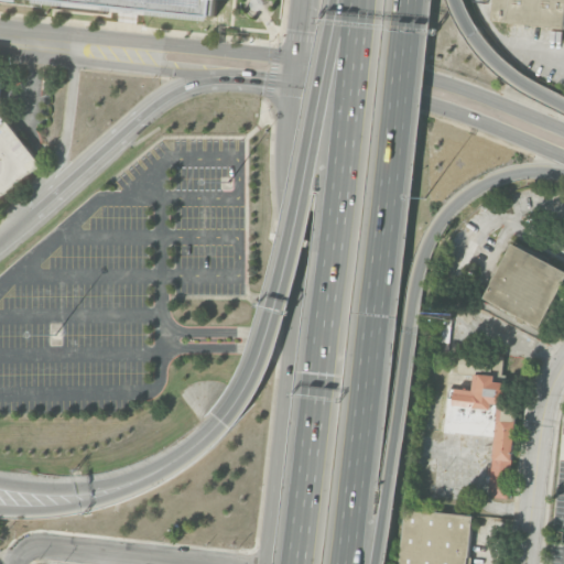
[(218,0),(217,14),(82,0),(218,0)]
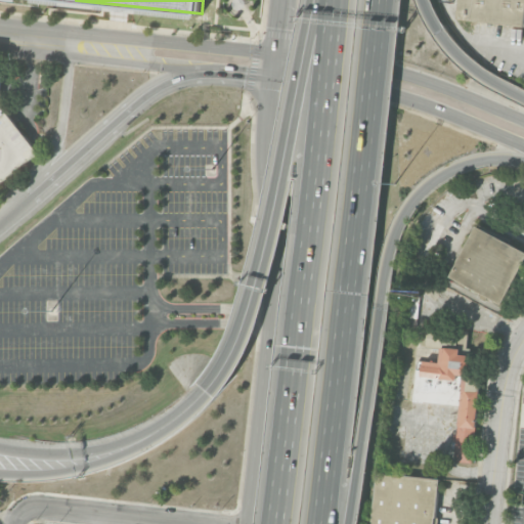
[(523,0),(523,8),(522,26),(456,17),(459,0),(523,0)]
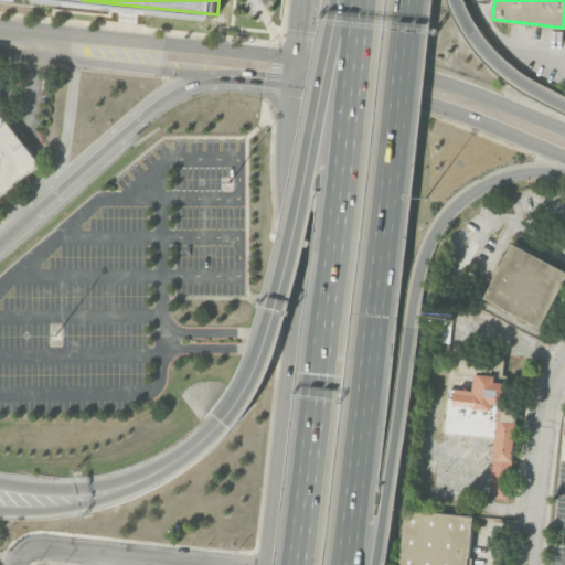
[(0,199),(0,125),(7,120),(20,137),(43,166),(0,199)]
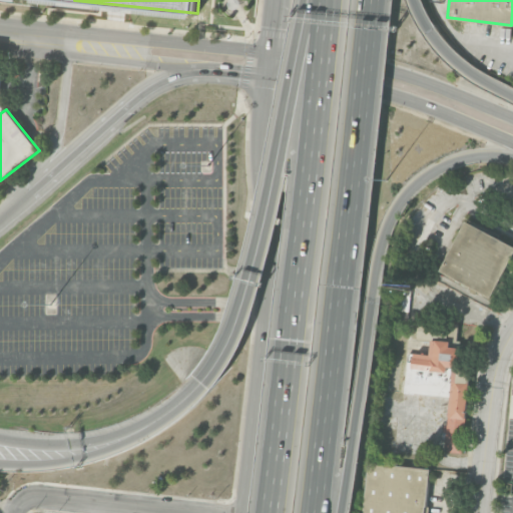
[(440,271),(466,221),(512,245),(512,258),(492,298),(440,271)]
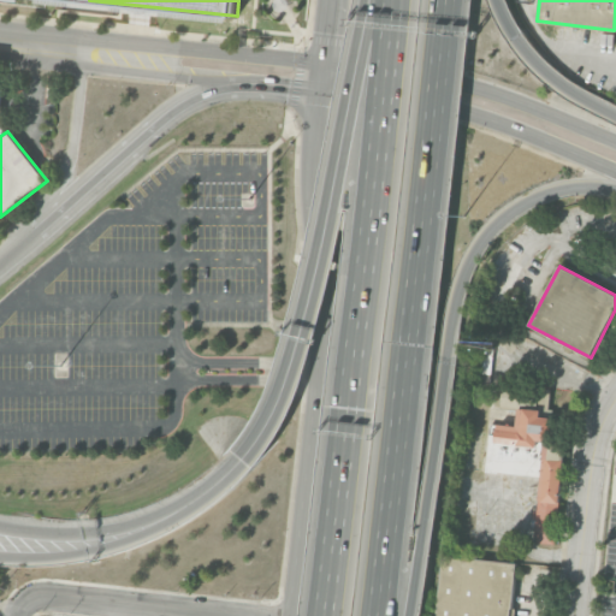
[(519,410),(499,408),(503,383),(550,388),(546,418),(555,419),(554,431),(568,432),(555,544),(535,542),(543,478),(484,472),(490,422),(516,426),(519,410)]
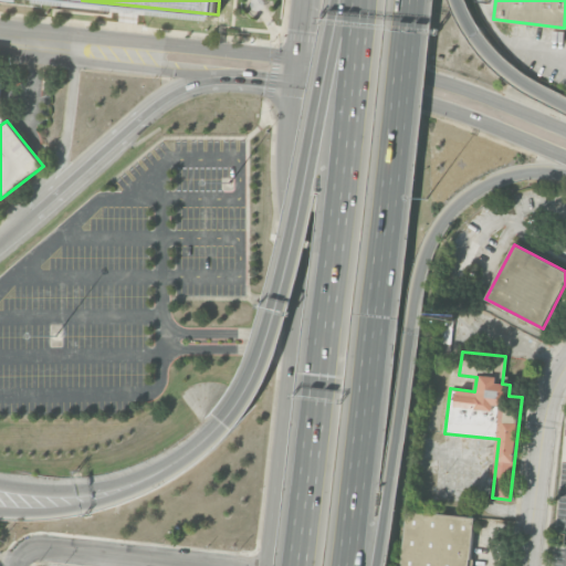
[(398,565),(405,511),(474,519),(469,565),(398,565)]
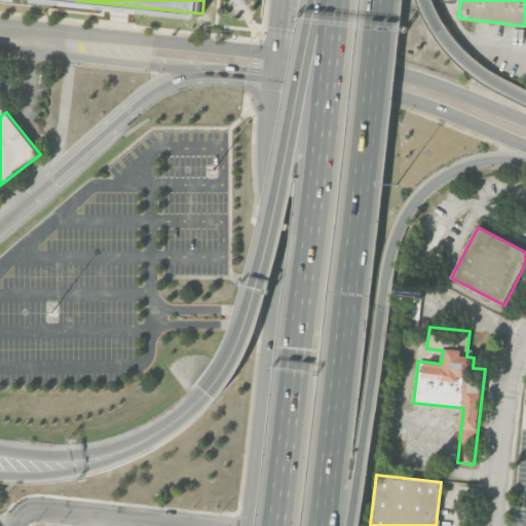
All buildings are outlined.
